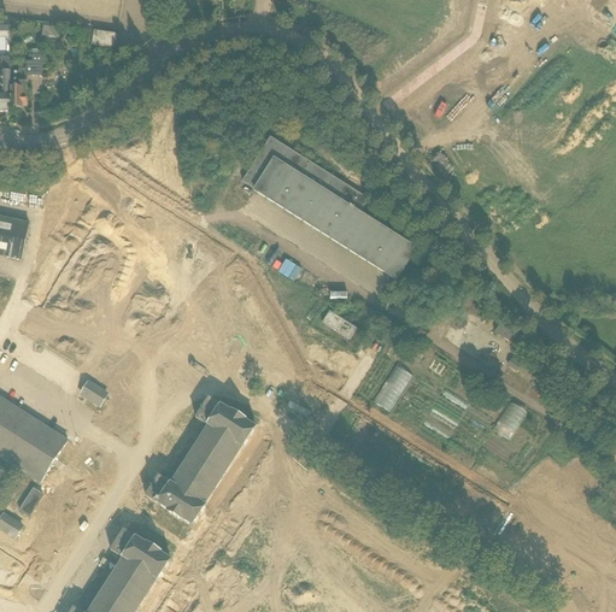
[(92,42),(117,43),(117,29),(92,28),(92,42)]
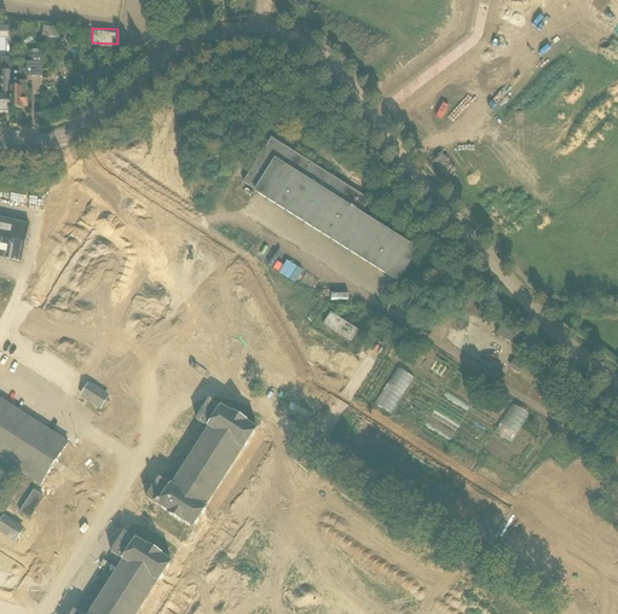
[(41,71),(41,69),(41,52),(32,52),(32,71),(41,71)]
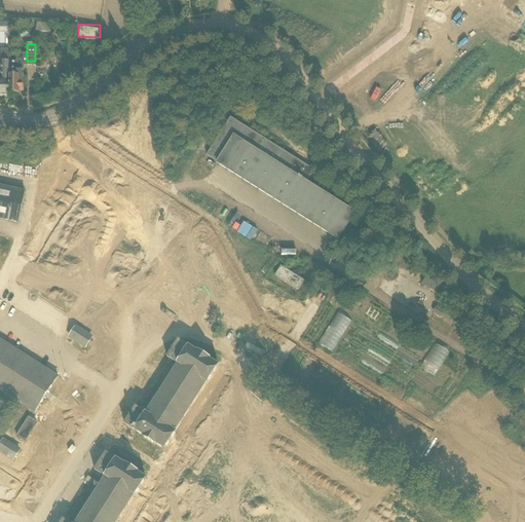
[(0,91),(8,92),(8,72),(8,58),(9,58),(10,46),(1,46),(0,58),(0,66),(0,91)]
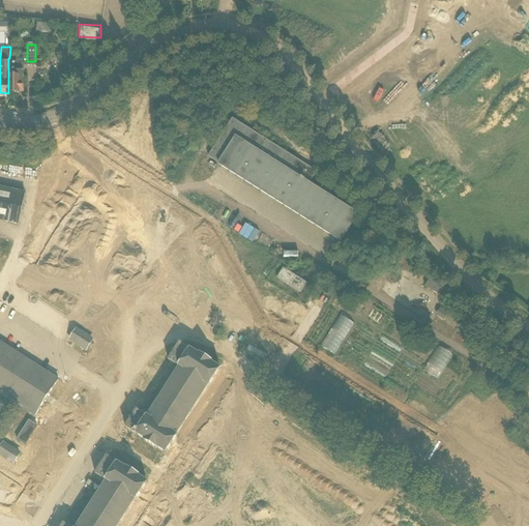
[(8,72),(8,93),(16,93),(16,90),(18,90),(18,88),(22,88),(22,56),(16,56),(16,58),(9,58),(8,58),(8,72)]
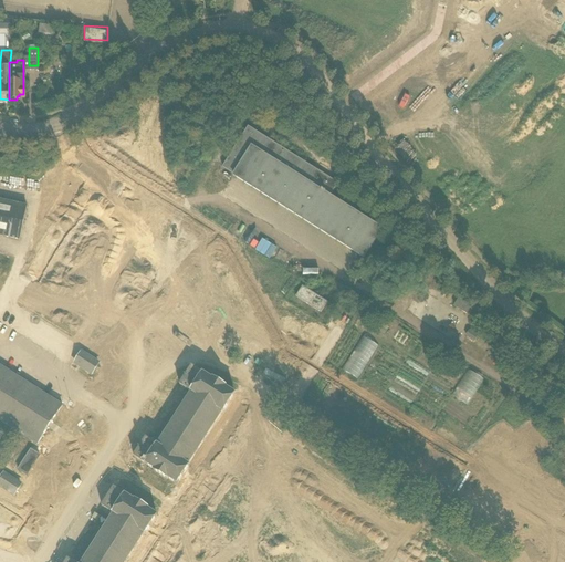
[(247,123),(242,131),(221,163),(233,170),(232,172),(363,255),(382,226),(330,193),(337,179),(247,123)]
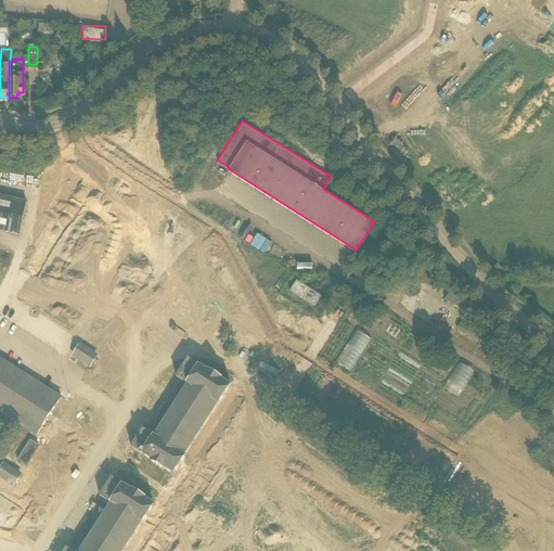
[(25,199),(0,192),(0,227),(18,231),(25,199)]
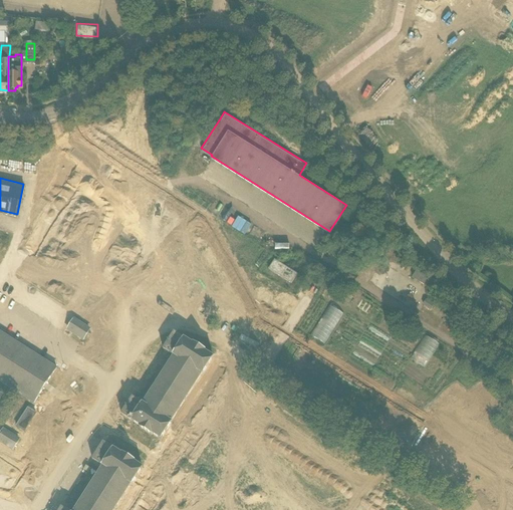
[(226,217),(232,208),(224,203),(219,213),(226,217)]
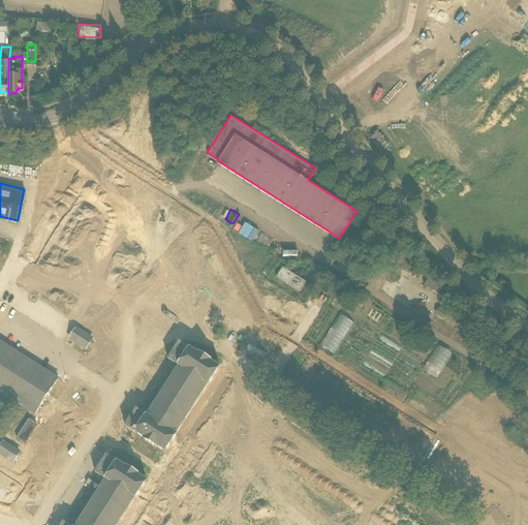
[(300,287),(305,278),(283,265),(278,273),(300,287)]
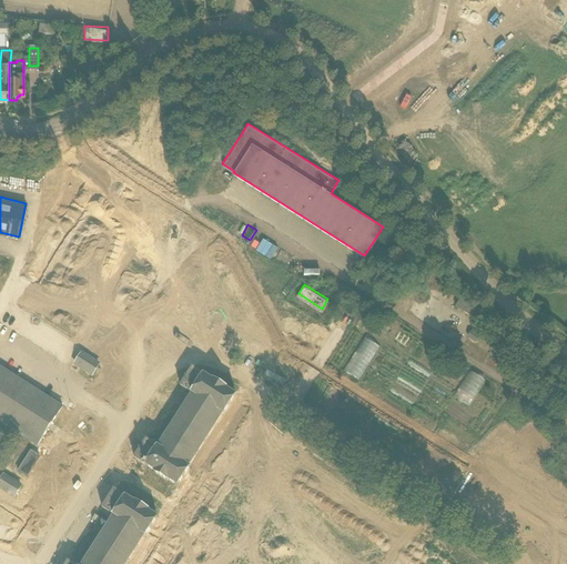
[(479,309),(459,295),(455,303),(474,315),(479,309)]
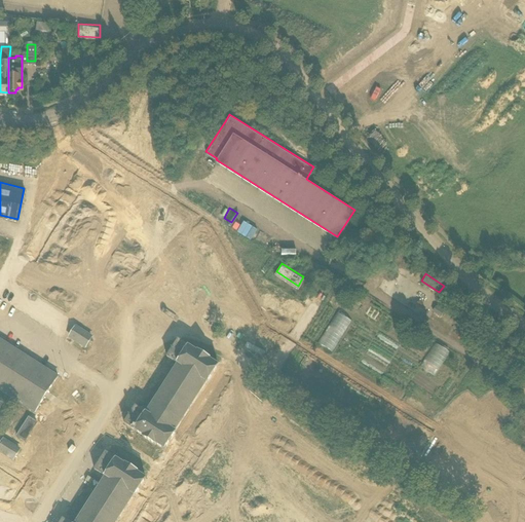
[(320,341),(334,347),(348,314),(334,308),(320,341)]
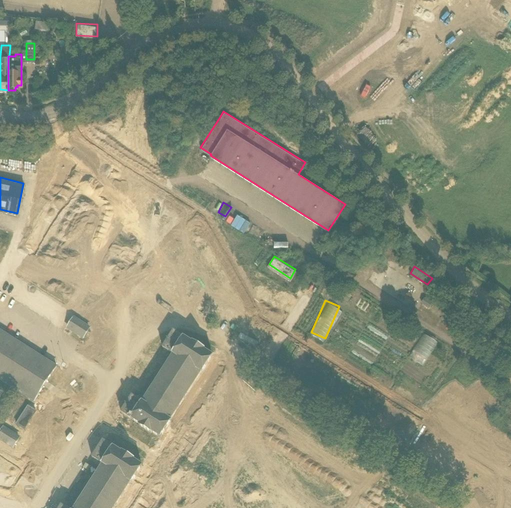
[(72,315),(67,324),(83,334),(88,325),(72,315)]
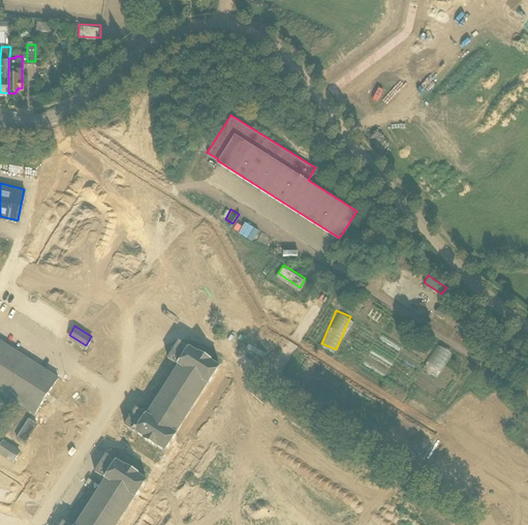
[(58,375),(0,338),(0,390),(34,411),(58,375)]
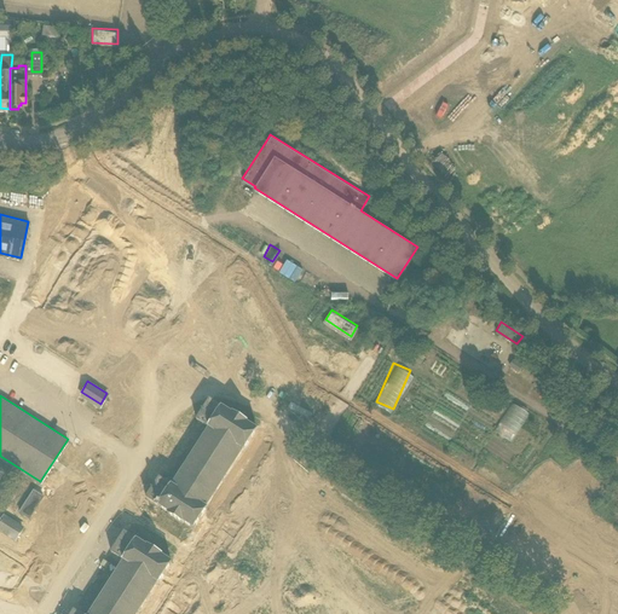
[(172,482),(160,475),(159,474),(145,494),(168,509),(167,510),(182,519),(183,519),(192,525),(206,504),(204,504),(242,446),(243,446),(256,427),(246,420),(246,418),(232,410),(231,410),(208,395),(196,416),(208,424),(172,482)]
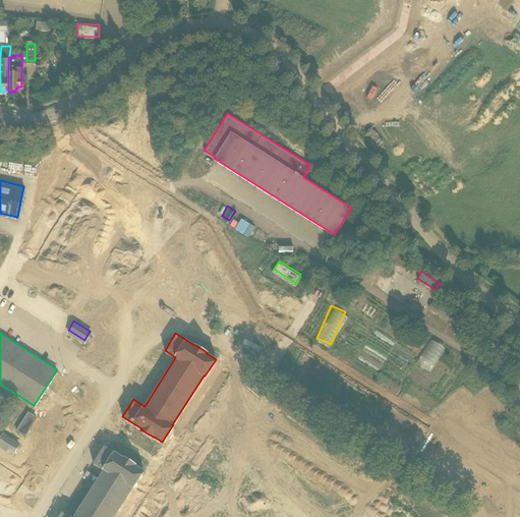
[(36,415),(27,410),(15,428),(23,434),(36,415)]
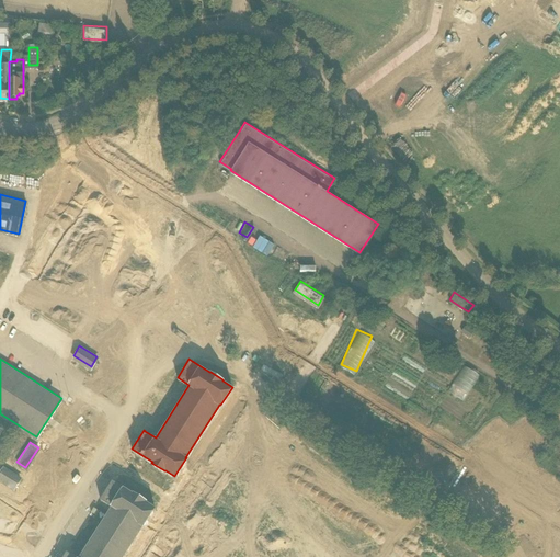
[(20,477),(2,466),(0,469),(0,477),(13,486),(20,477)]
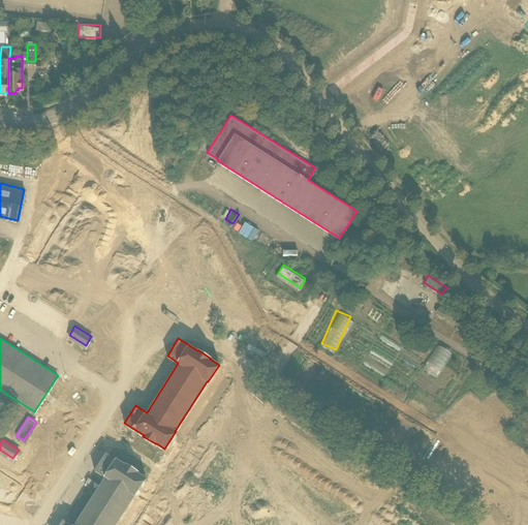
[(125,464),(106,453),(105,452),(94,469),(105,476),(73,524),(71,524),(62,519),(58,524),(114,524),(134,495),(146,477),(136,472),(137,471),(125,464)]
